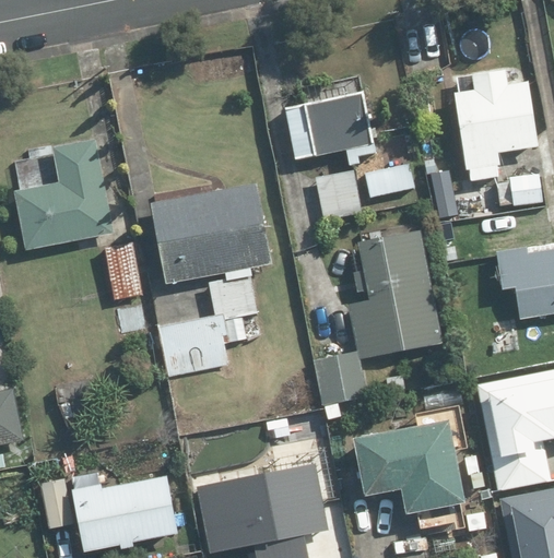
[(501,151),(540,144),(531,80),(510,83),(508,69),(455,76),(469,178),(504,173),(501,151)]
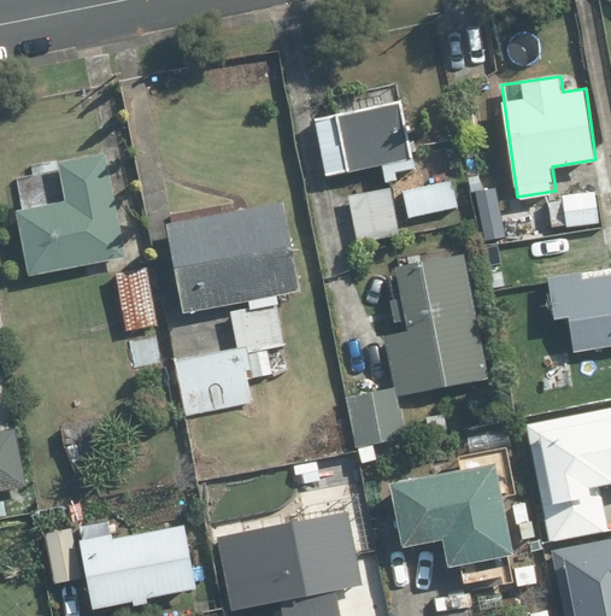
[(316,119),(328,177),(385,165),(388,182),(417,176),(401,101),(316,119)]
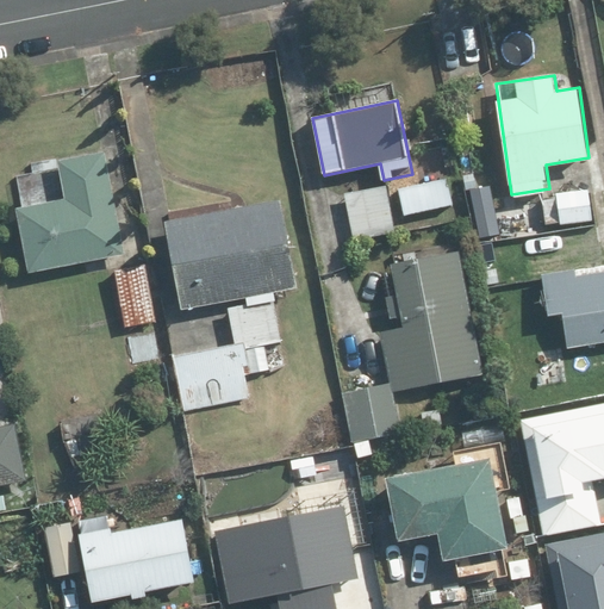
[(107,153),(60,160),(66,198),(18,206),(29,273),(124,258),(107,153)]
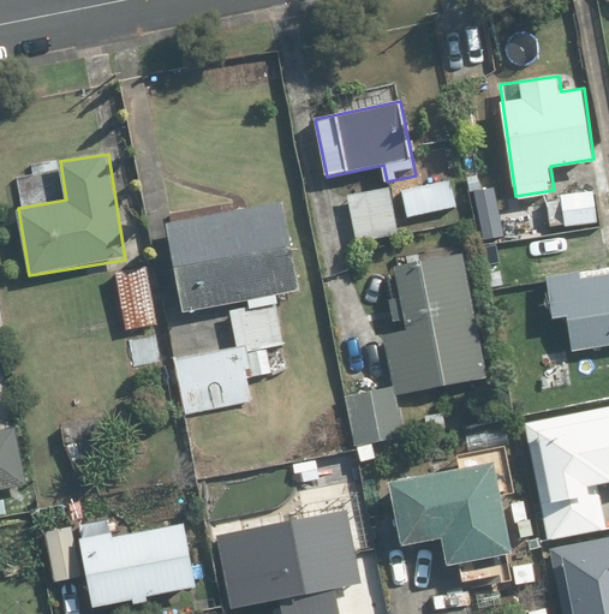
[(449,179),(400,190),(406,218),(455,207),(449,179)]
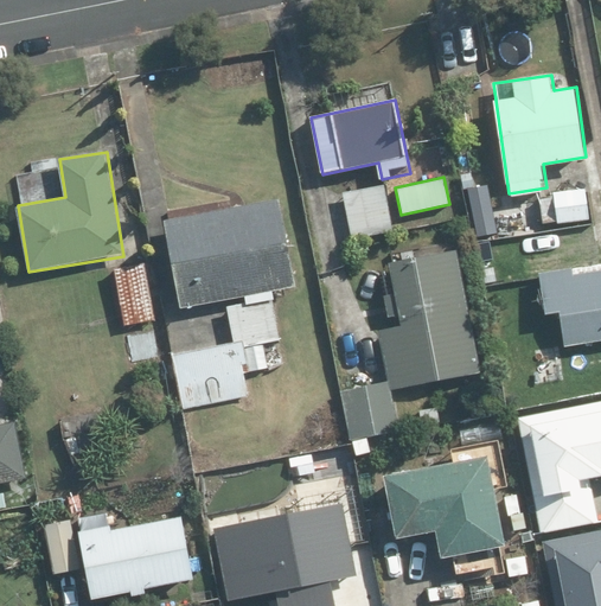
[(383,185),(341,192),(350,240),(391,233),(383,185)]
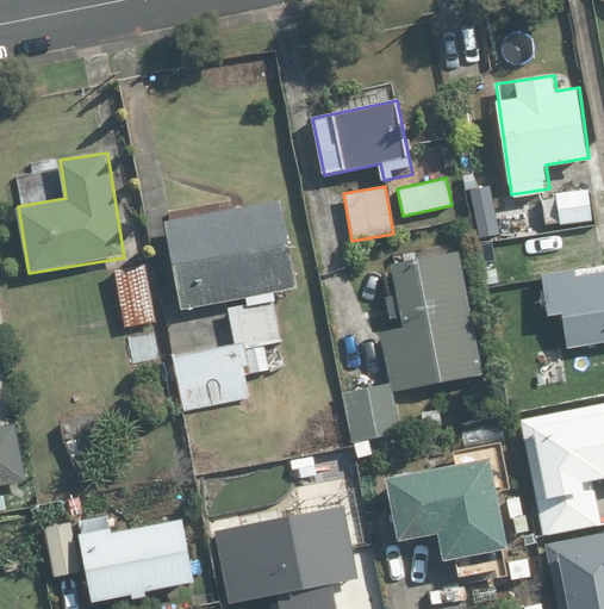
[(589,193),(540,200),(543,225),(592,219),(589,193)]
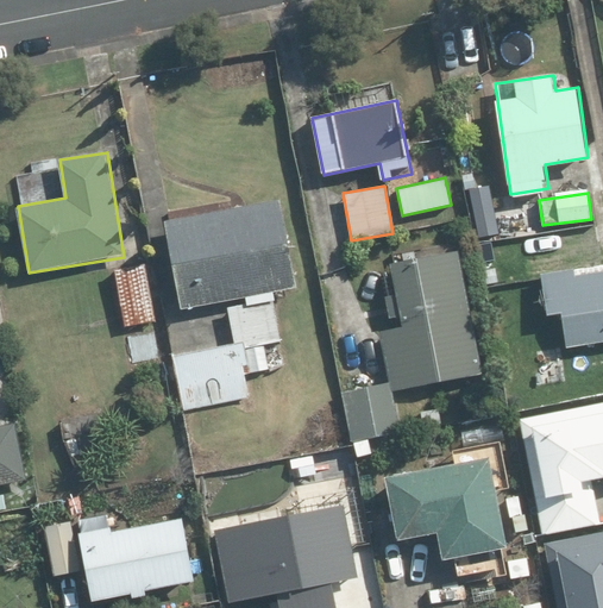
[(173,355),(182,411),(249,399),(245,375),(269,370),(267,361),(283,357),(271,290),(296,287),(281,201),(167,223),(182,307),(225,299),(233,344),(173,355)]
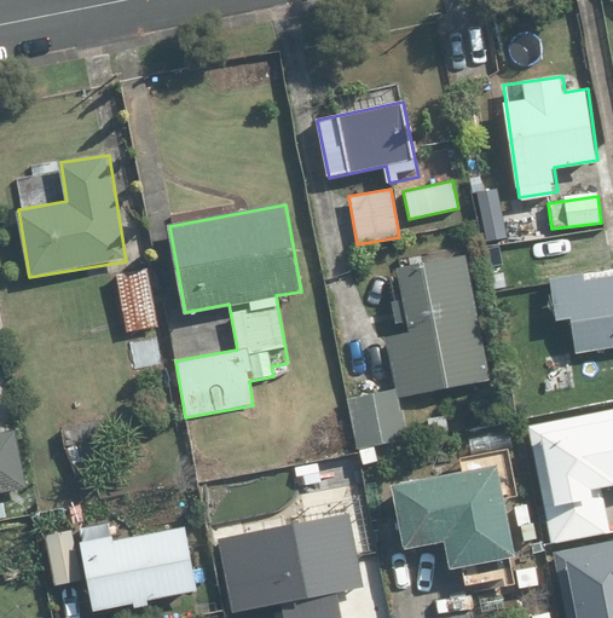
[(405,438),(398,397),(490,379),(464,253),(397,267),(410,329),(382,335),(393,388),(345,398),(354,448),(405,438)]
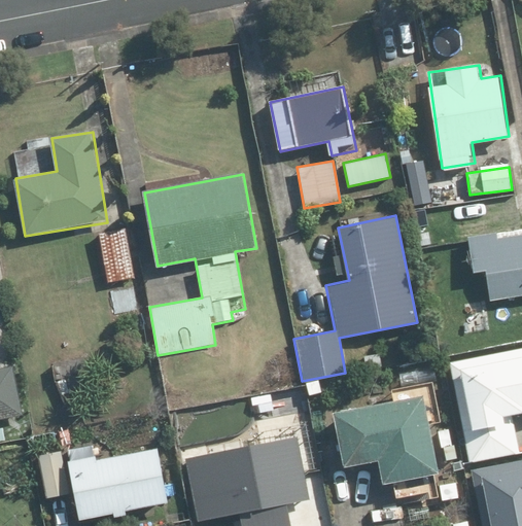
[(125,228),(97,233),(115,324),(143,319),(125,228)]
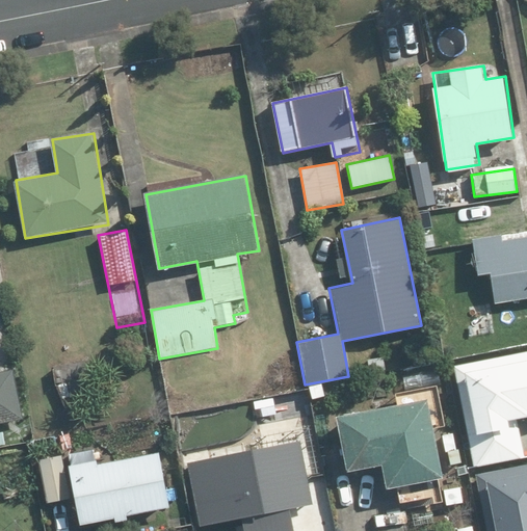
[(526,236),(471,242),(474,274),(488,272),(491,302),(526,298),(526,236)]
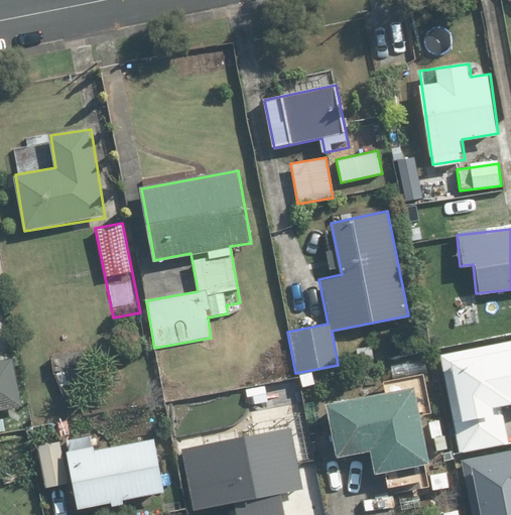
[(510,425),(509,417),(510,416),(510,346),(445,360),(450,377),(458,375),(469,430),(459,432),(464,457),(510,446),(510,425)]
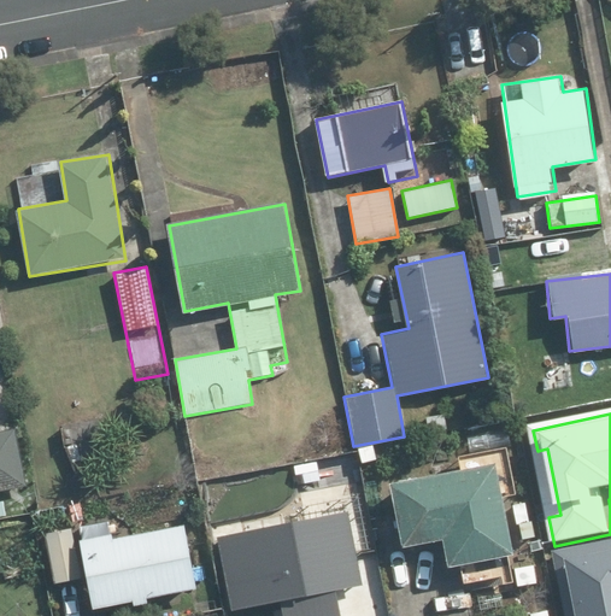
[(0,518),(9,517),(5,492),(23,490),(13,427),(0,428),(0,518)]
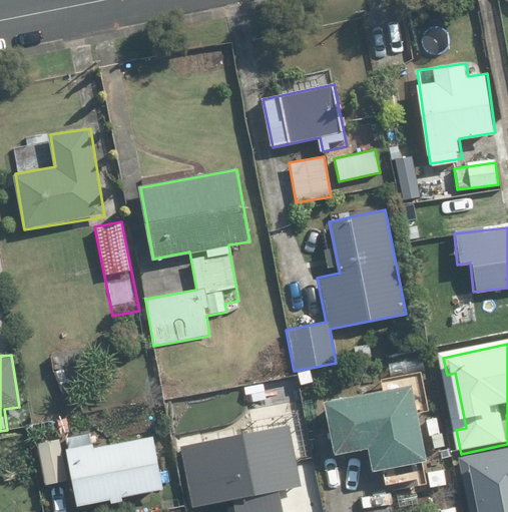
[(416,382),(329,400),(340,455),(374,448),(379,470),(432,459),(416,382)]
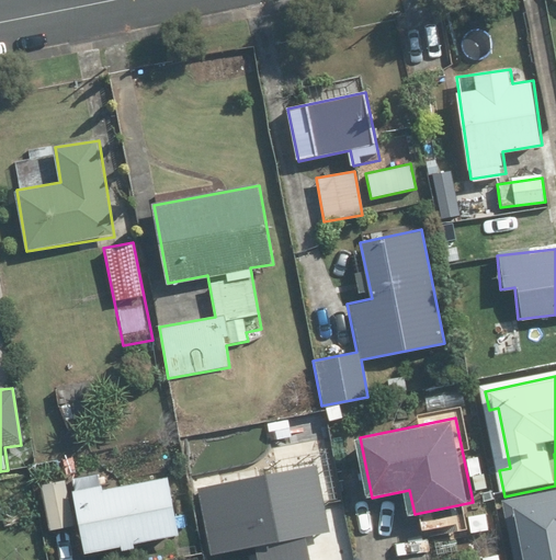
[(242,550),(244,559),(315,559),(310,537),(328,534),(316,467),(196,490),(210,557),(242,550)]
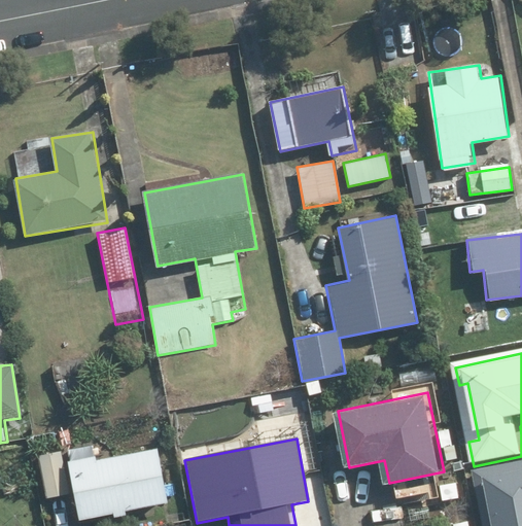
[(114,513),(115,517),(130,515),(129,511),(176,501),(166,443),(70,460),(68,451),(38,456),(45,497),(76,492),(80,519),(114,513)]
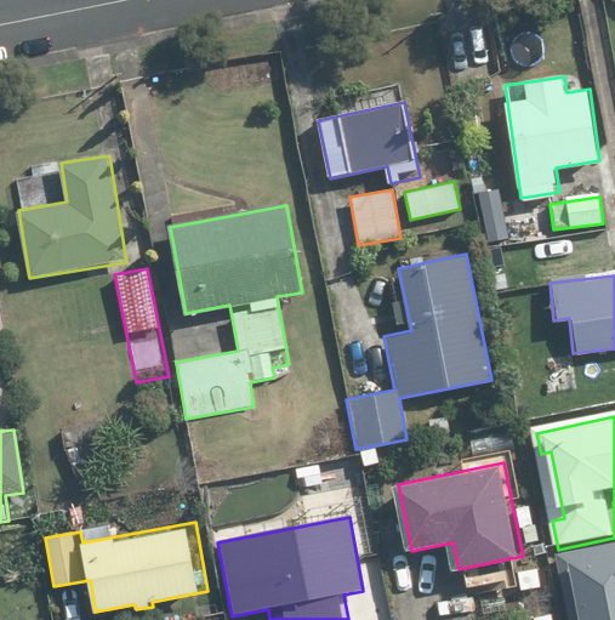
[(614,619),(614,542),(553,552),(562,606),(585,602),(587,619),(614,619)]
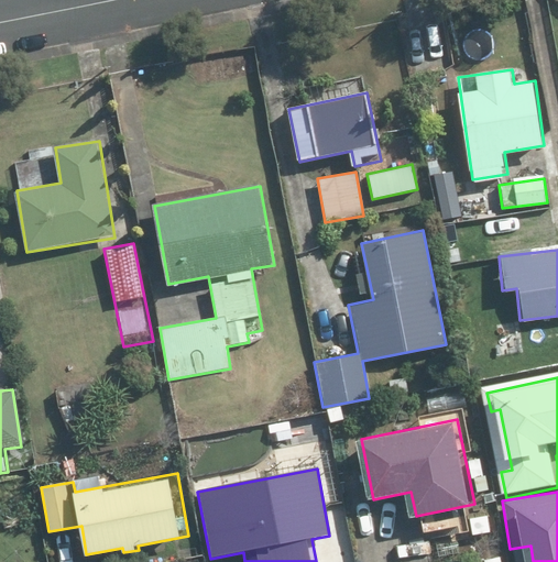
All buildings are outlined.
